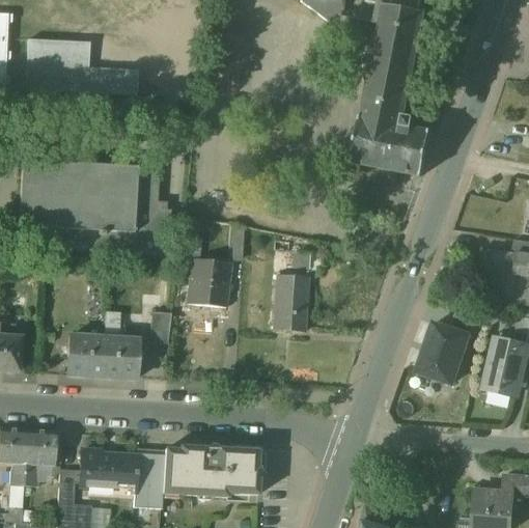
[(302,0),(331,21),(336,14),(341,15),(343,0),(302,0)]
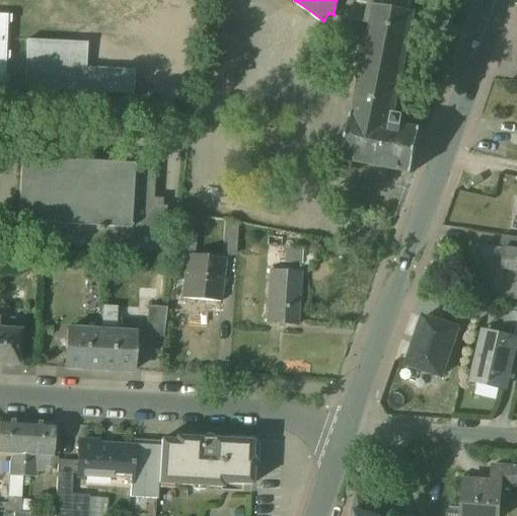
[(360,0),(360,1),(372,4),(369,20),(374,21),(355,114),(353,114),(341,173),(378,181),(382,163),(410,169),(421,125),(402,122),(404,114),(395,112),(413,27),(425,30),(429,13),(412,10),(414,0),(360,0)]
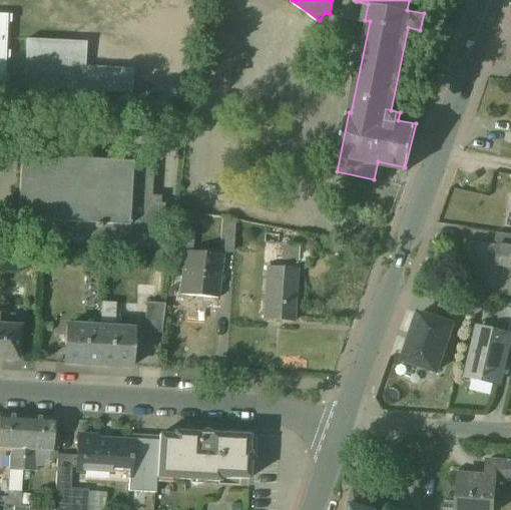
[(87,39),(27,37),(25,86),(133,90),(134,85),(134,66),(86,64),(87,39)]
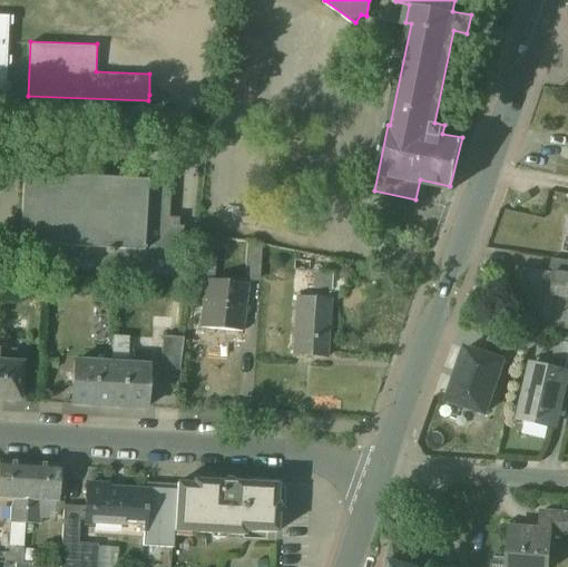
[(147,178),(27,170),(23,242),(43,243),(42,265),(176,273),(178,216),(170,216),(173,168),(148,167),(147,178)]
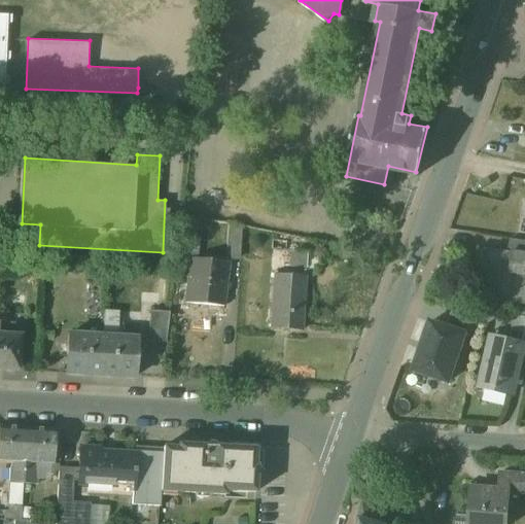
[(242,223),(230,222),(228,255),(240,255),(242,223)]
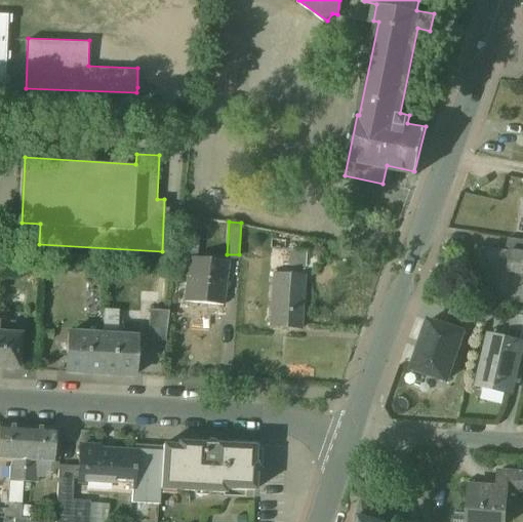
[(522,237),(510,236),(508,248),(480,245),(478,264),(493,266),(491,277),(486,277),(484,289),(482,288),(481,294),(522,299),(522,237)]
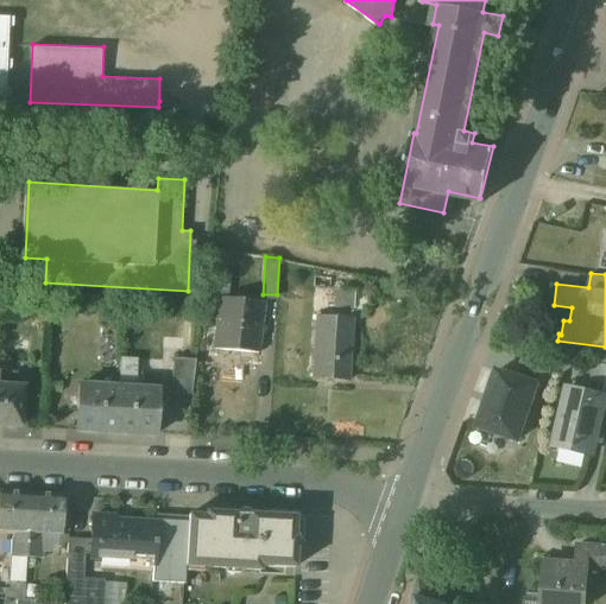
[(332,310),(351,310),(351,285),(332,285),(332,310)]
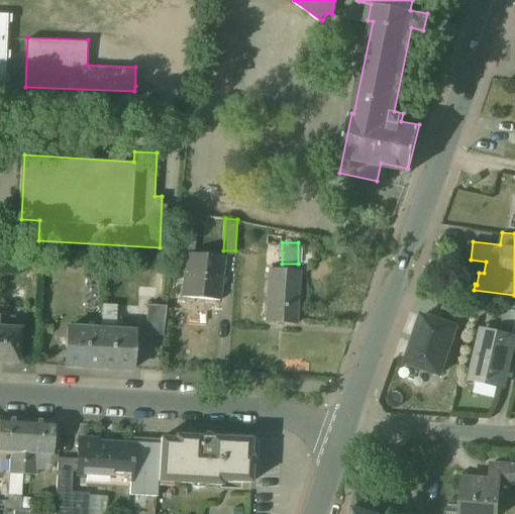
[(225,254),(188,250),(183,295),(220,299),(225,254)]
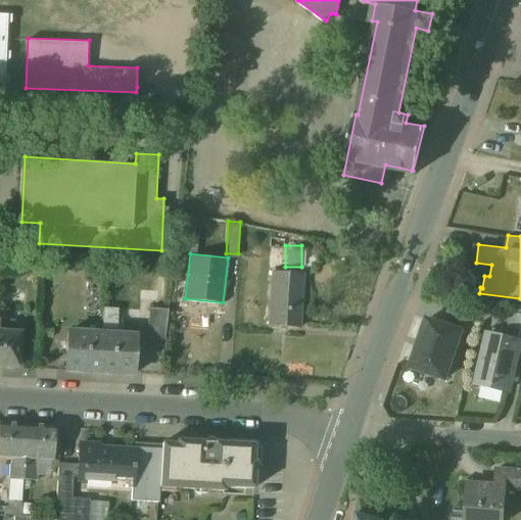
[(302,270),(272,268),(269,322),(299,323),(302,270)]
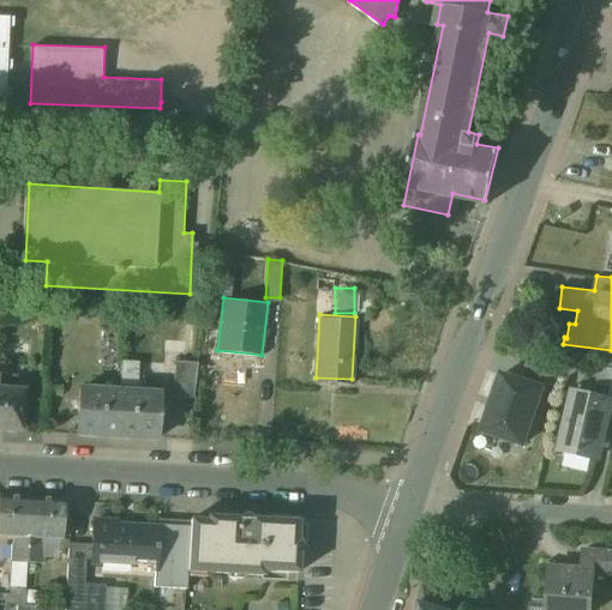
[(568,358),(531,354),(522,379),(544,386),(544,387),(559,393),(568,358)]
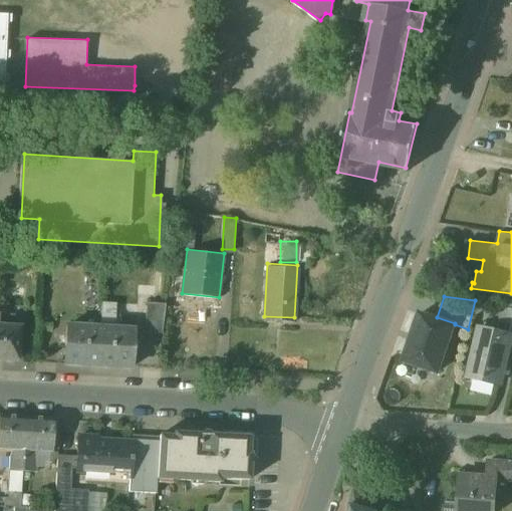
[(167,301),(149,299),(145,328),(164,330),(167,301)]
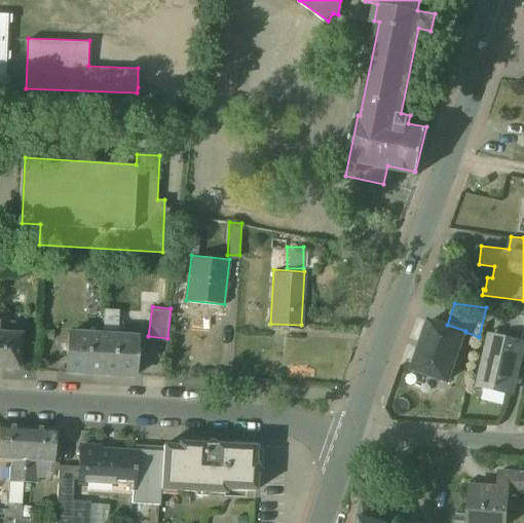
[(523,313),(516,312),(512,327),(523,330),(523,313)]
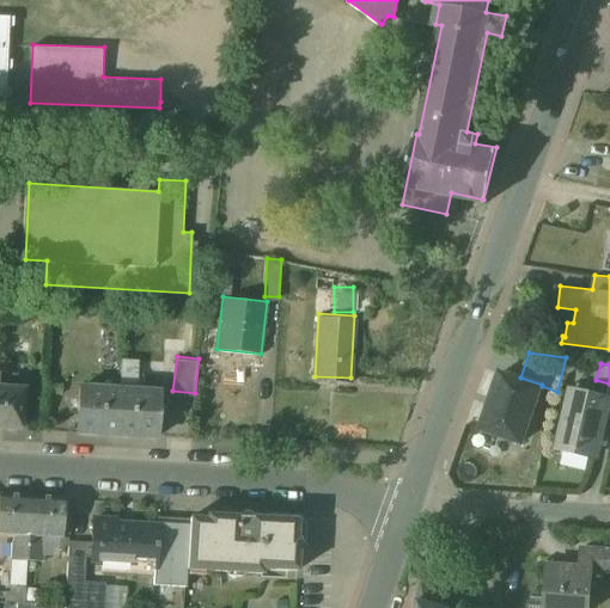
[(520,378),(501,372),(482,427),(523,441),(542,386),(542,385),(520,378)]
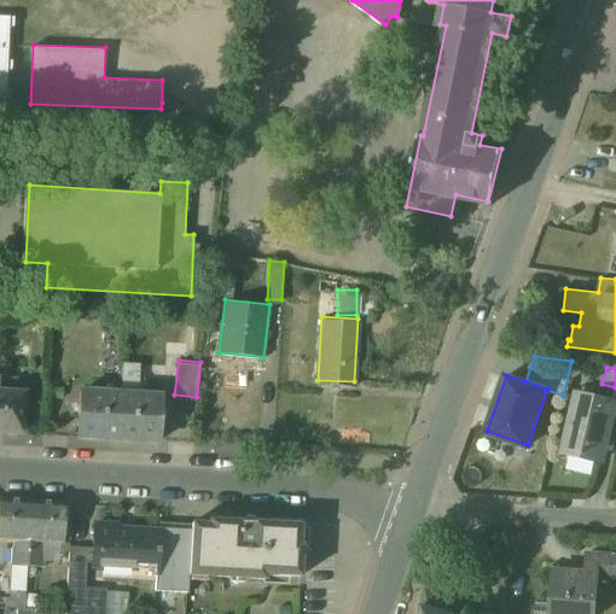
[(0,428),(21,431),(23,390),(0,387),(0,428)]
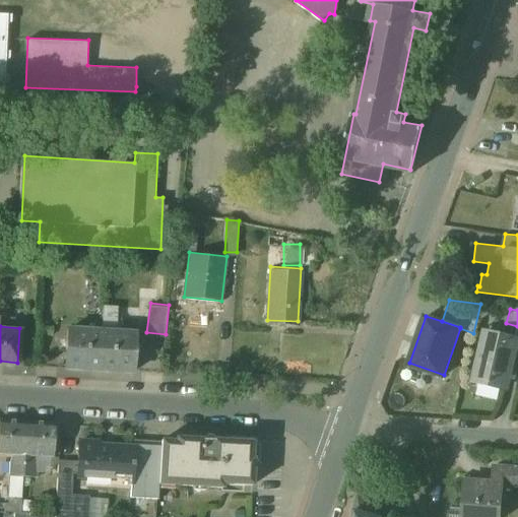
[(101,328),(65,326),(64,346),(65,346),(64,365),(98,367),(101,328)]
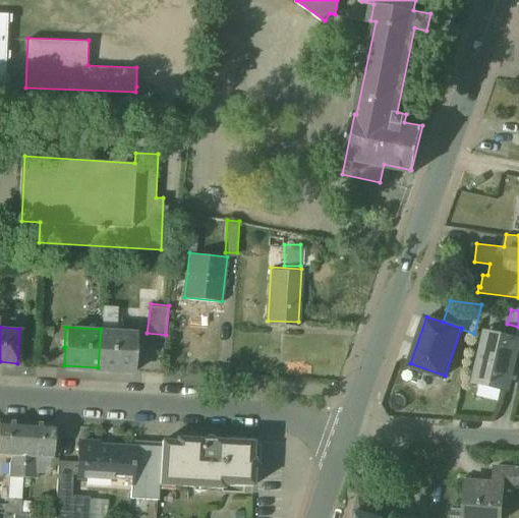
[(136,331),(101,329),(98,367),(133,369),(136,331)]
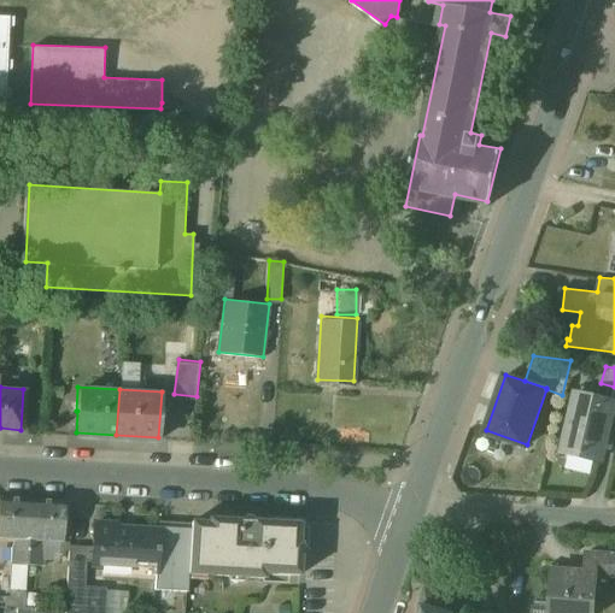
[(614,400),(578,392),(564,449),(602,459),(614,405),(614,400)]
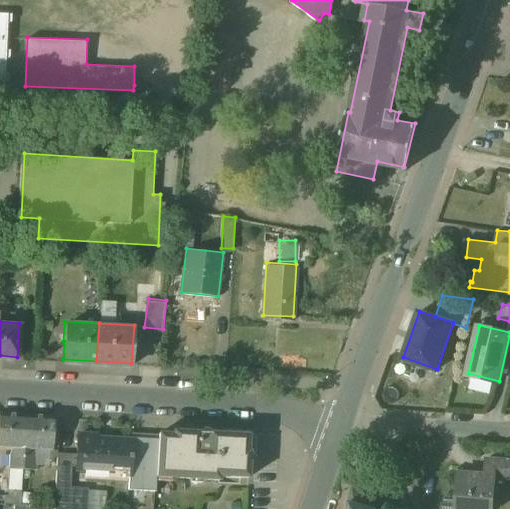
[(27,414),(0,412),(0,444),(14,446),(12,453),(11,467),(20,468),(25,468),(27,414)]
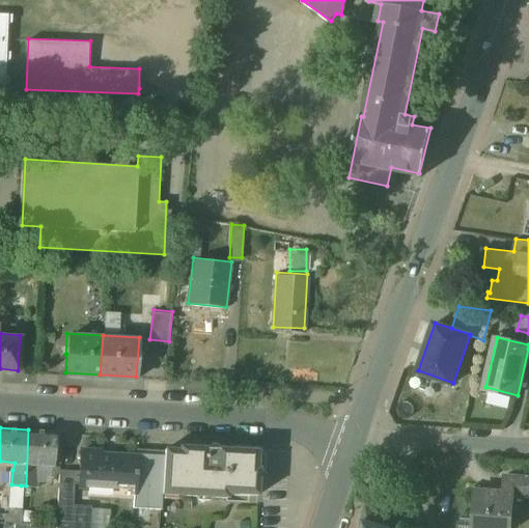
[(57,432),(28,429),(26,485),(39,487),(40,472),(38,464),(56,465),(57,432)]
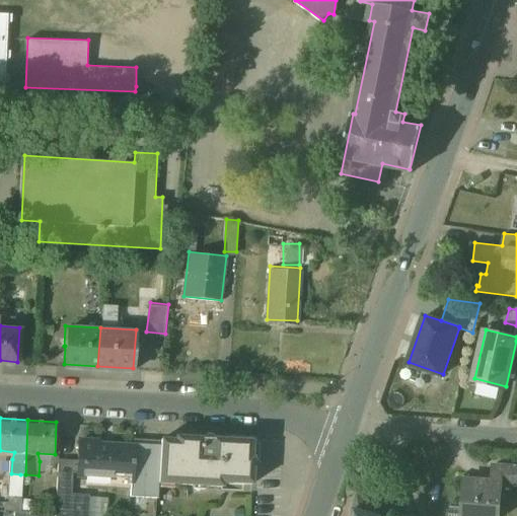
[(207,434),(204,437),(197,437),(197,436),(176,435),(176,439),(162,438),(162,444),(160,483),(224,486),(224,482),(253,484),(254,466),(259,462),(254,457),(254,456),(252,456),(253,447),(251,447),(245,438),(232,438),(230,435),(226,438),(215,438),(212,434),(207,434)]
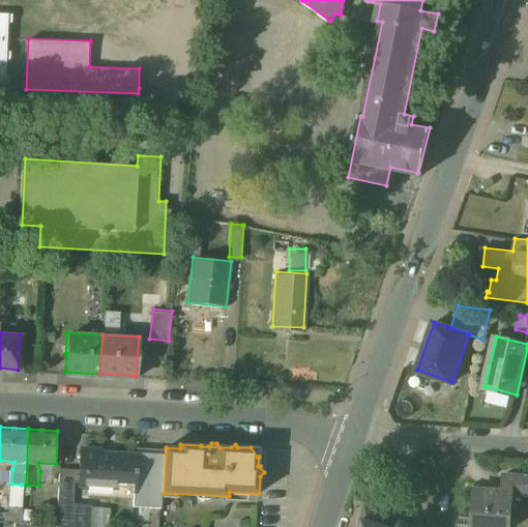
[(136,456),(101,454),(103,449),(83,448),(81,484),(136,487),(135,505),(163,507),(164,493),(166,454),(136,451),(136,456)]
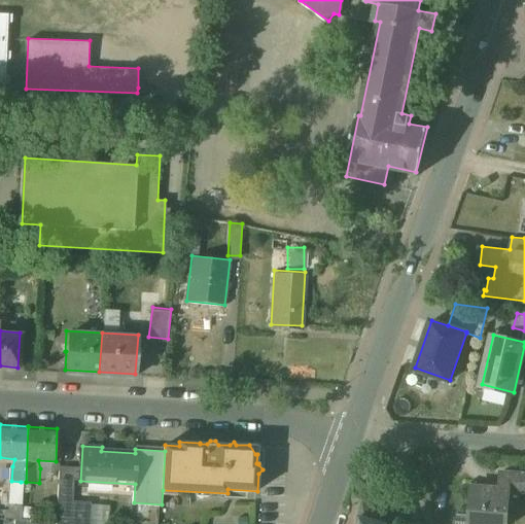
[(77,468),(61,467),(58,523),(93,523),(94,500),(76,499),(77,468)]
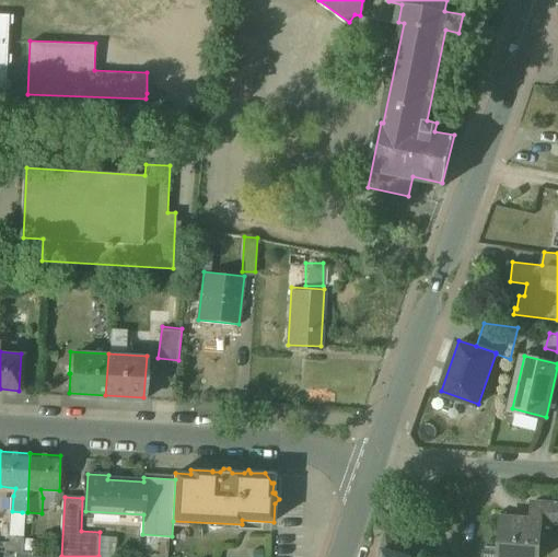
[(557,502),(532,501),(531,518),(544,519),(544,521),(557,522),(557,502)]
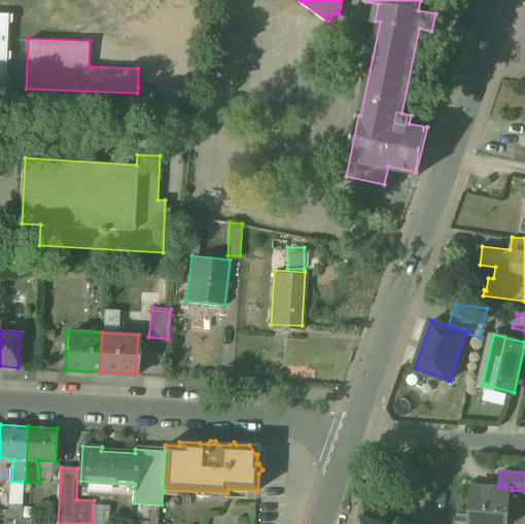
[(21,482),(11,481),(11,487),(11,494),(19,495),(21,482)]
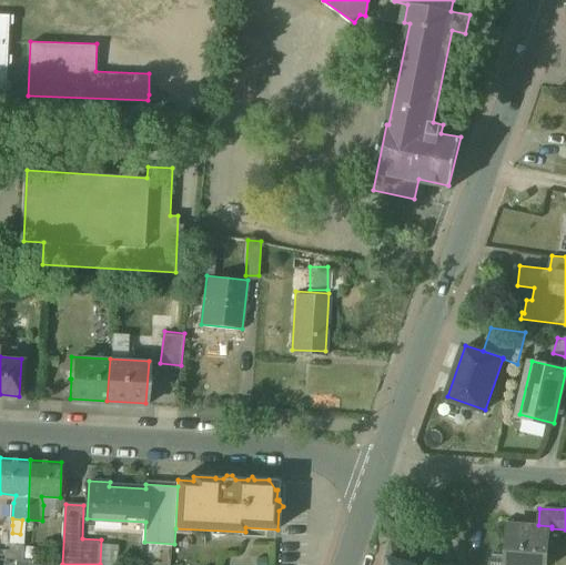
[(538,525),(508,524),(506,553),(494,553),(494,555),(491,561),(493,564),(524,564),(533,564),(548,564),(552,528),(552,526),(538,525)]
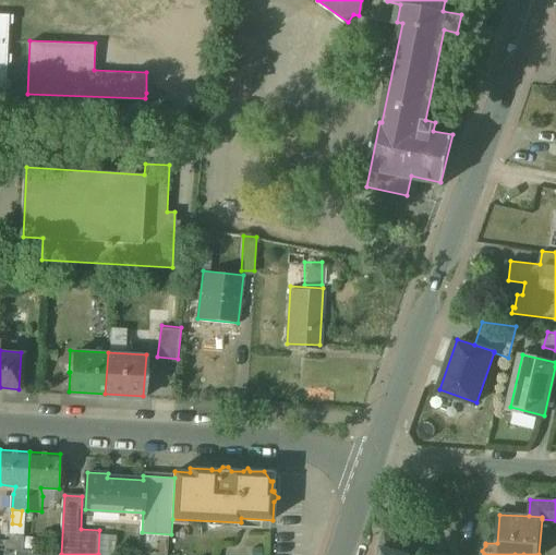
[(415,539),(385,531),(382,543),(412,551),(415,539)]
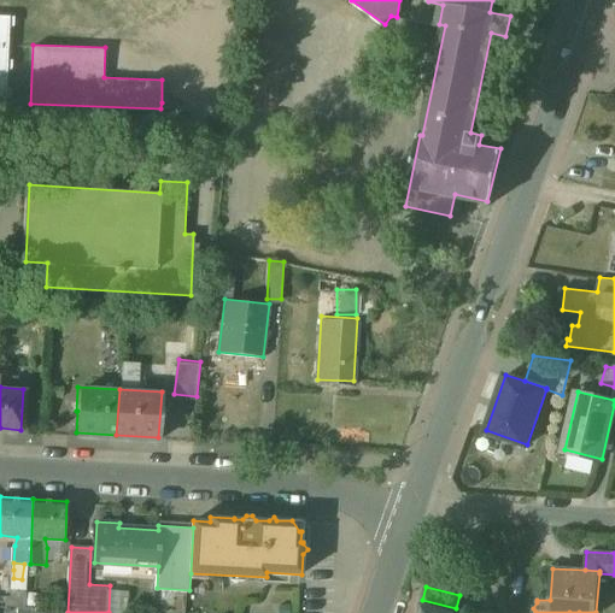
[(153,612),(182,612),(183,600),(154,600),(153,612)]
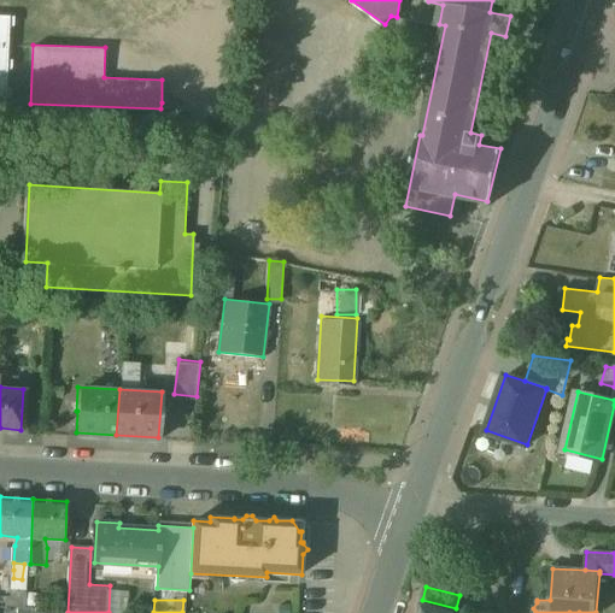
[(454,612),(456,608),(422,600),(419,612),(454,612)]
